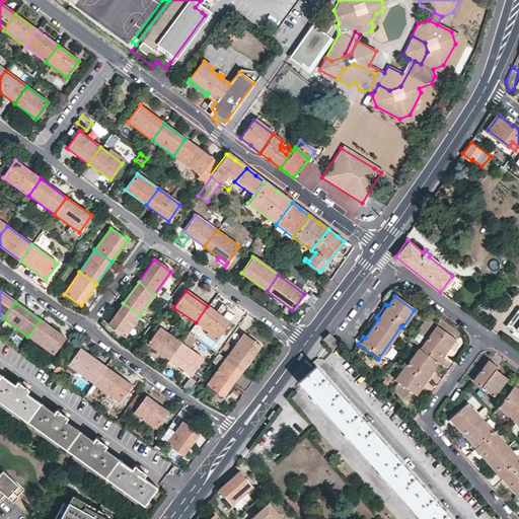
[(123,303),(107,325),(124,337),(140,315),(123,303)]
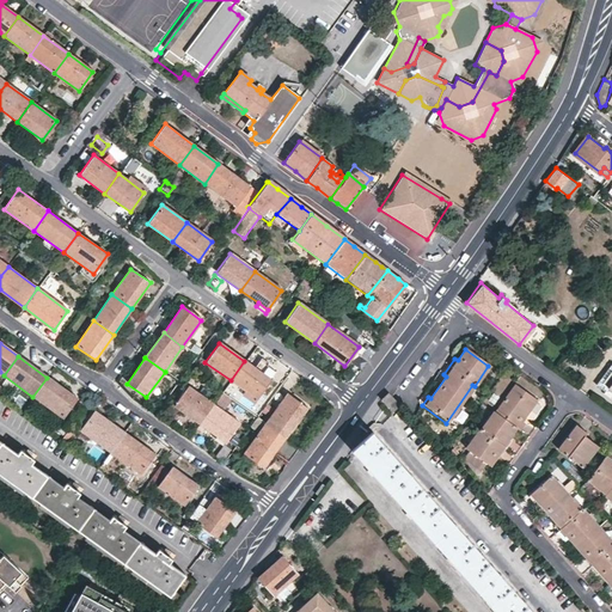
[(244,391),(256,399),(270,380),(244,361),(231,380),(244,391)]
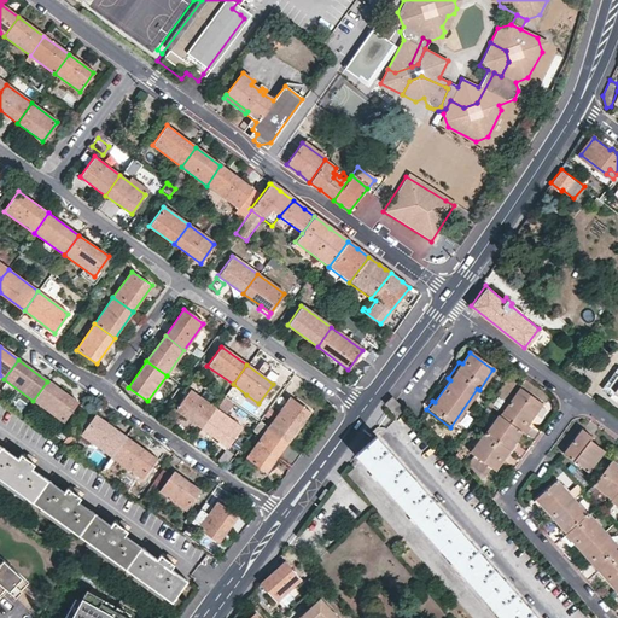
[(33,401),(64,423),(77,403),(47,382),(33,401)]
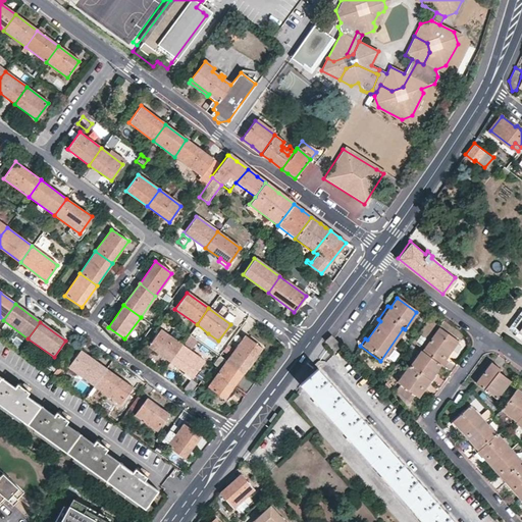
[(149,346),(169,362),(181,345),(160,329),(149,346)]
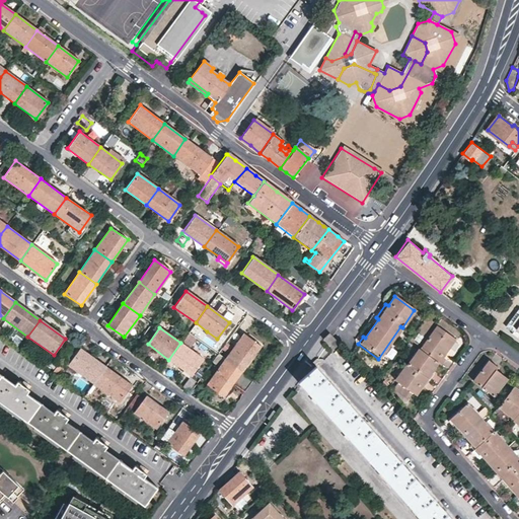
[(452,340),(435,327),(420,350),(418,349),(408,365),(405,365),(394,381),(397,383),(412,393),(414,394),(422,384),(424,385),(433,374),(431,372),(437,363),(439,364),(443,359),(441,357),(452,340)]
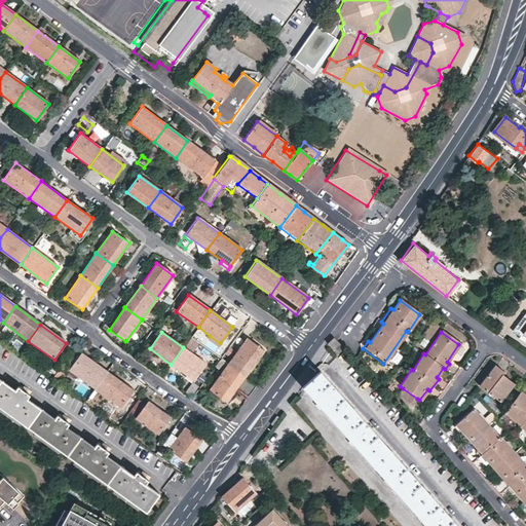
[(220,343),(210,336),(207,340),(217,347),(220,343)]
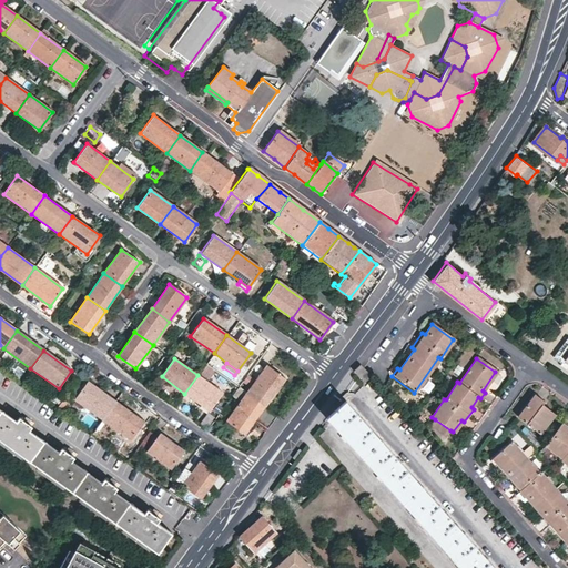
[(353,369),(361,377),(363,379),(371,374),(361,363),(353,369)]
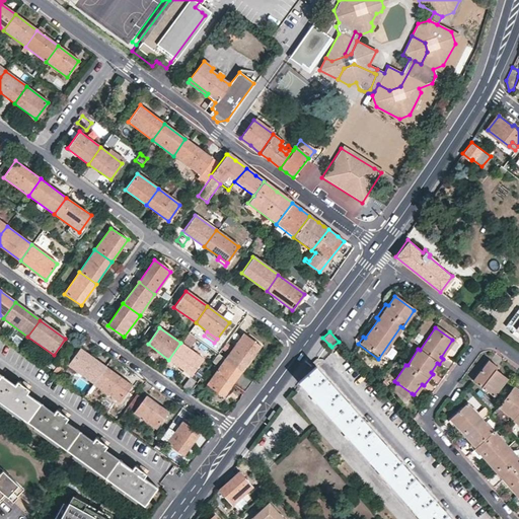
[(183,343),(193,345),(195,336),(187,334),(183,343)]
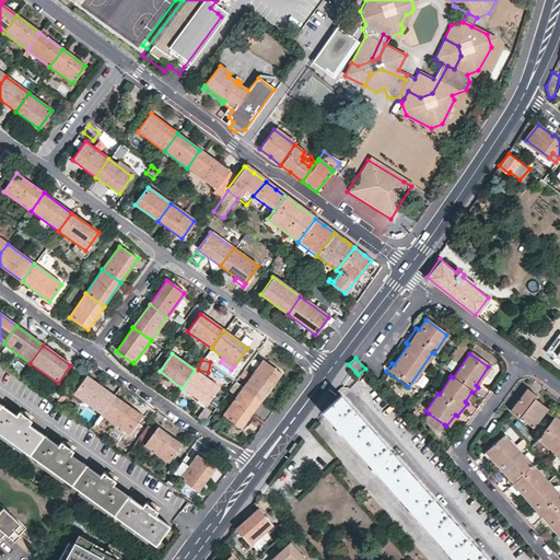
[(260,401),(280,373),(263,360),(242,388),(260,401)]
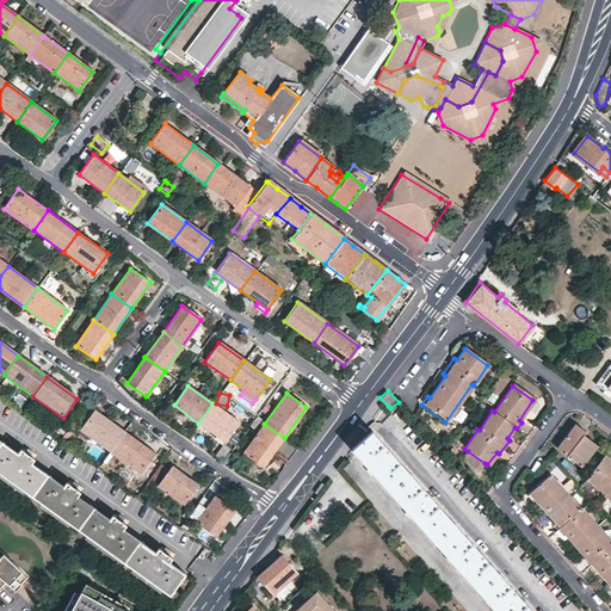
[(198,424),(224,443),(239,423),(213,403),(198,424)]
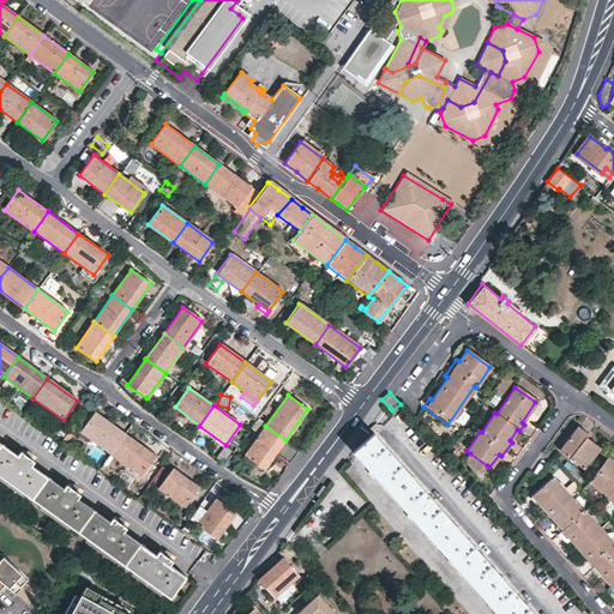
[(125,435),(95,414),(80,433),(110,455),(125,435)]
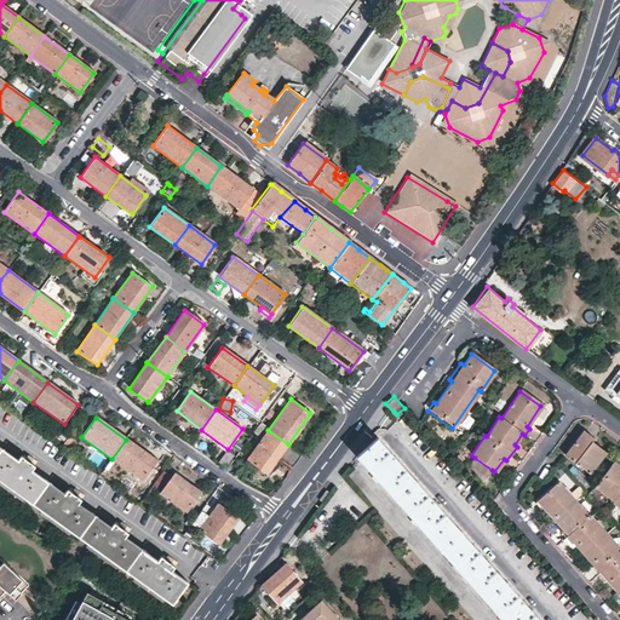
[(268,430),(259,424),(252,434),(262,440),(268,430)]
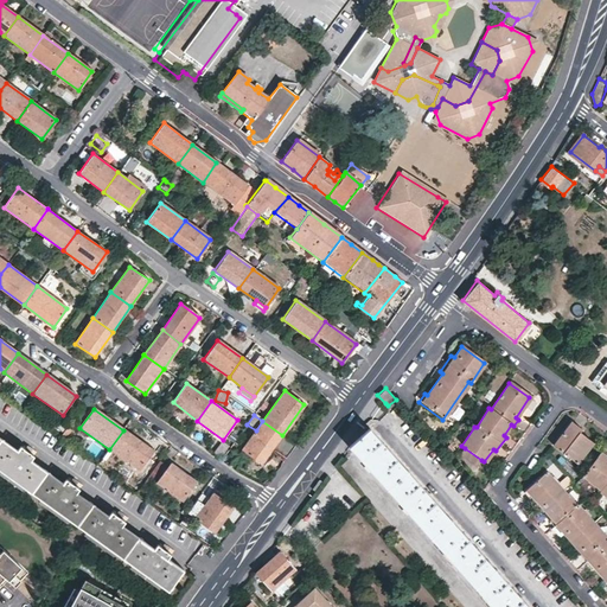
[(261,465),(282,435),(262,421),(256,430),(241,451),(261,465)]
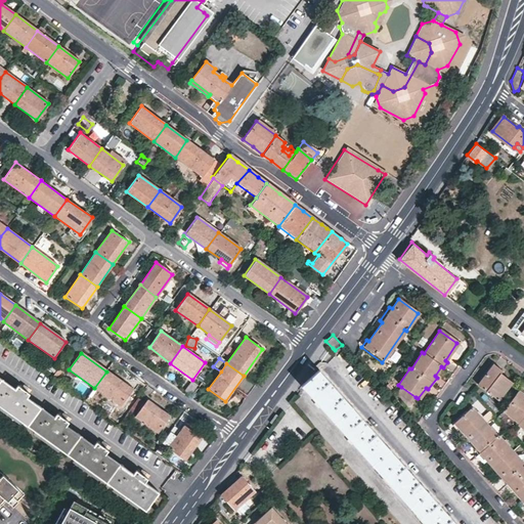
[(513,380),(491,364),(477,386),(497,400),(513,380)]
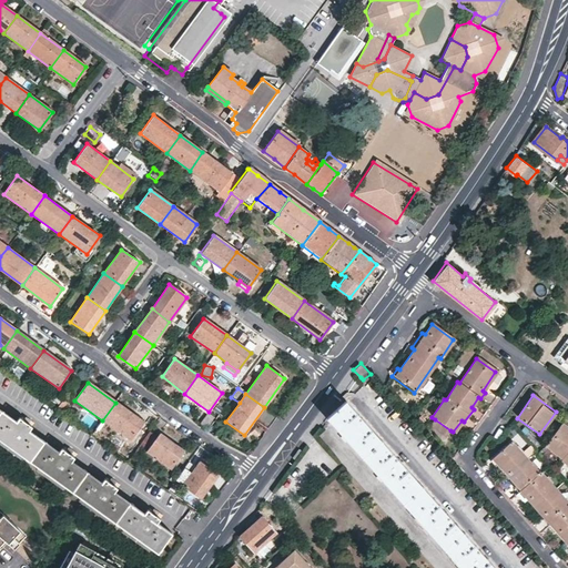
[(494,567),(345,399),(326,417),(458,567),(494,567)]
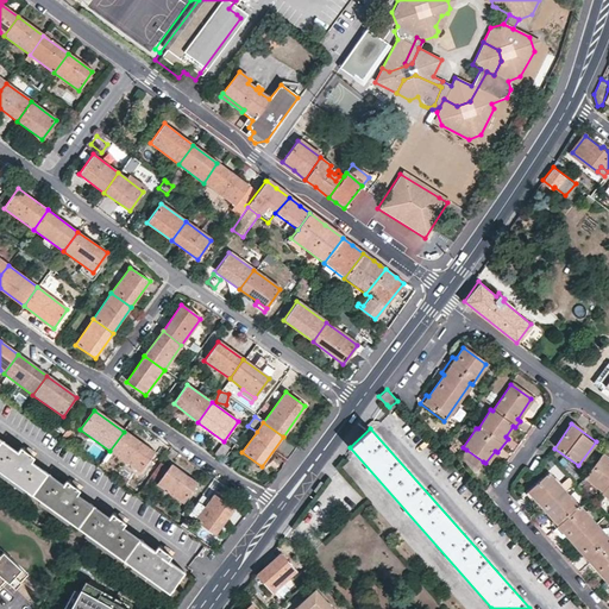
[(154,453),(124,432),(110,451),(139,472),(154,453)]
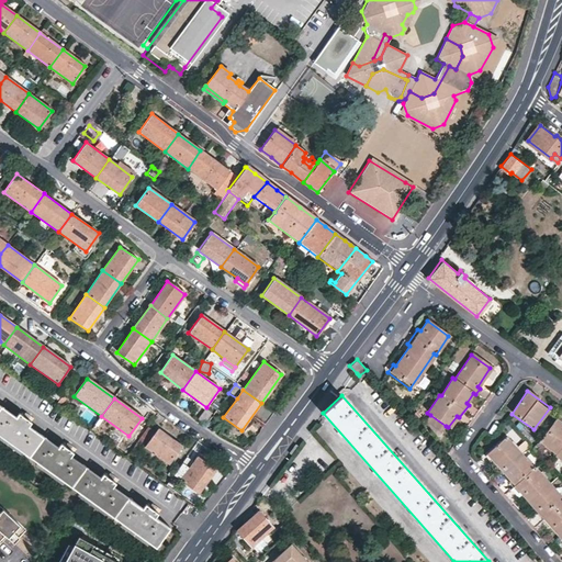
[(0,436),(154,548),(168,528),(154,517),(157,514),(145,505),(142,508),(113,489),(115,484),(102,474),(100,479),(70,458),(74,453),(60,444),(57,448),(29,427),(31,423),(19,414),(15,418),(0,406),(0,436)]
